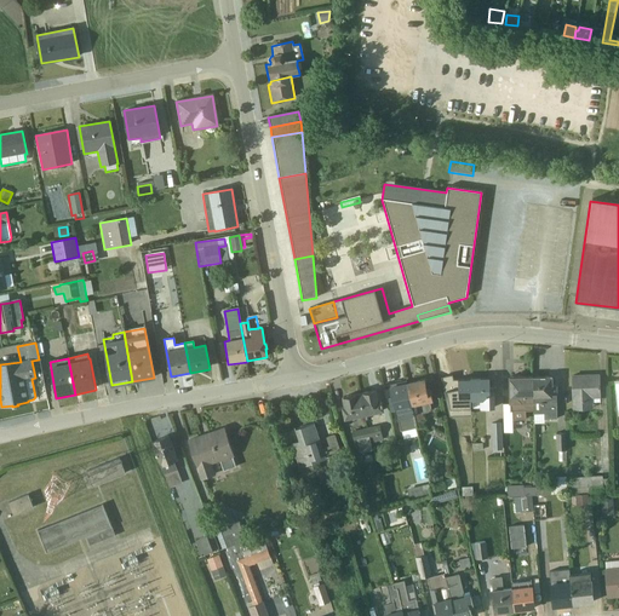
[(591,410),(600,409),(600,398),(599,375),(571,375),(572,410),(591,409),(591,410)]
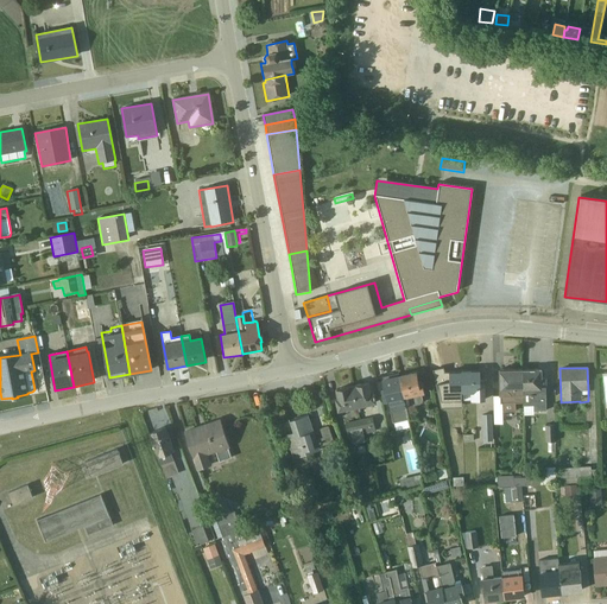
[(520,370),(522,402),(523,415),(533,415),(533,411),(545,411),(545,387),(545,379),(541,379),(541,369),(520,370)]
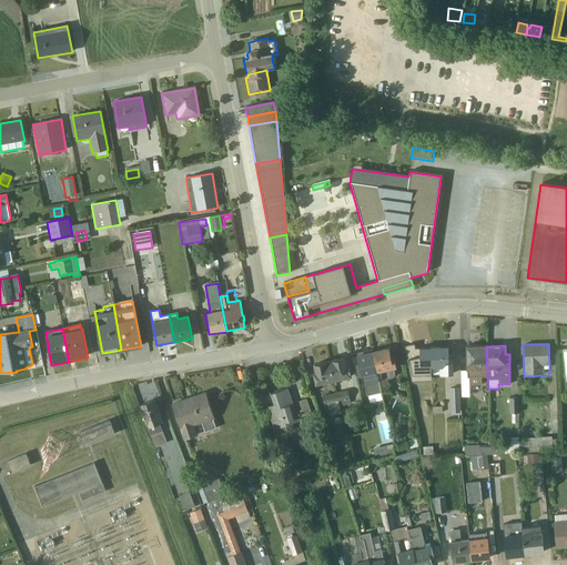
[(487,376),(486,346),(466,346),(465,347),(466,367),(467,379),(468,379),(468,385),(481,385),(481,377),(487,376)]
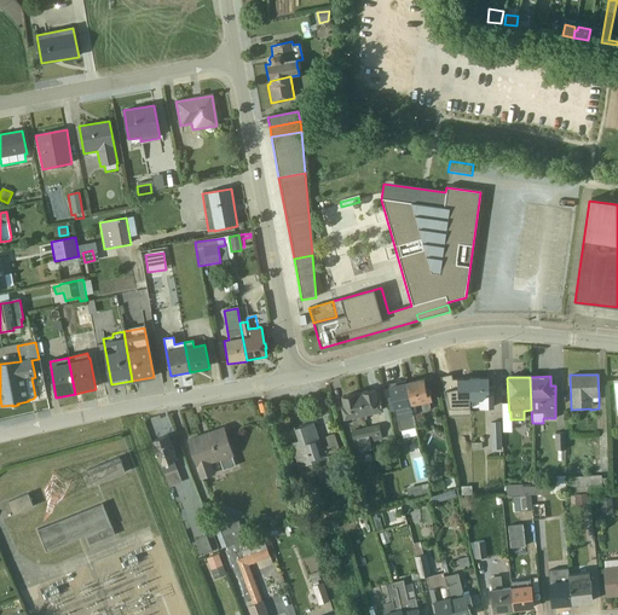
[(479,408),(492,408),(491,388),(487,388),(487,378),(469,379),(469,407),(479,407),(479,408)]
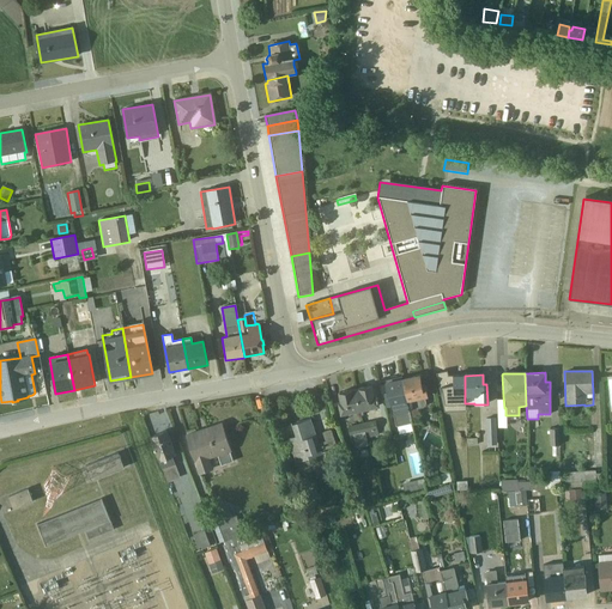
[(412,422),(412,424),(413,426),(420,424),(420,421),(418,408),(423,407),(425,403),(424,397),(426,397),(424,385),(420,385),(419,376),(401,381),(412,422)]
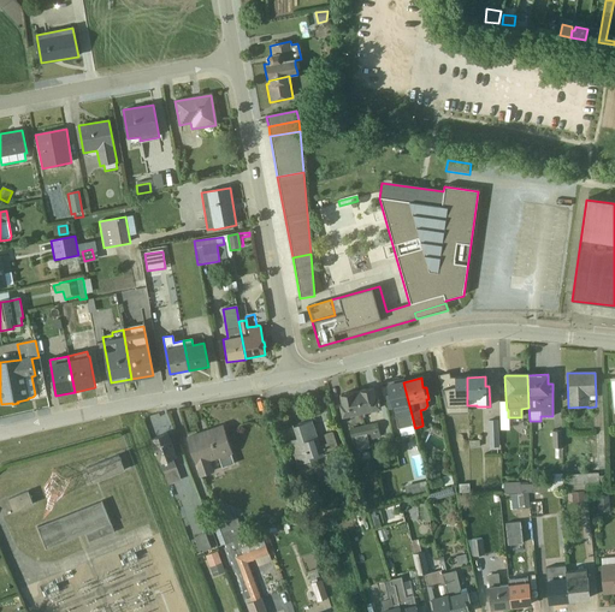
[(397,428),(414,425),(403,382),(397,382),(385,385),(388,394),(385,396),(389,409),(392,408),(397,428)]
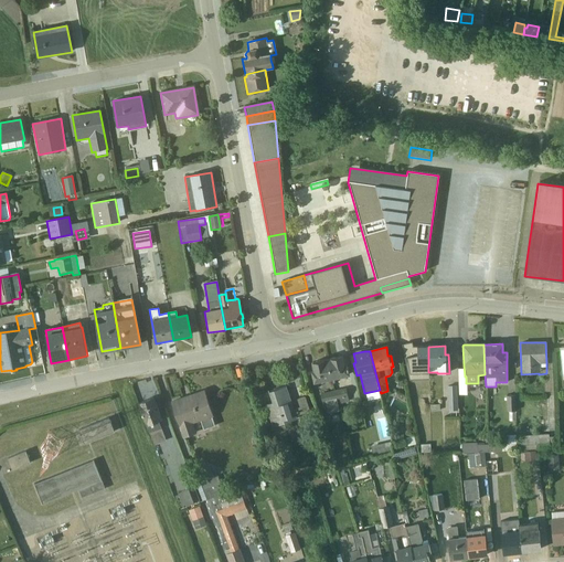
[(327,360),(332,380),(350,375),(348,363),(344,364),(343,357),(327,360)]
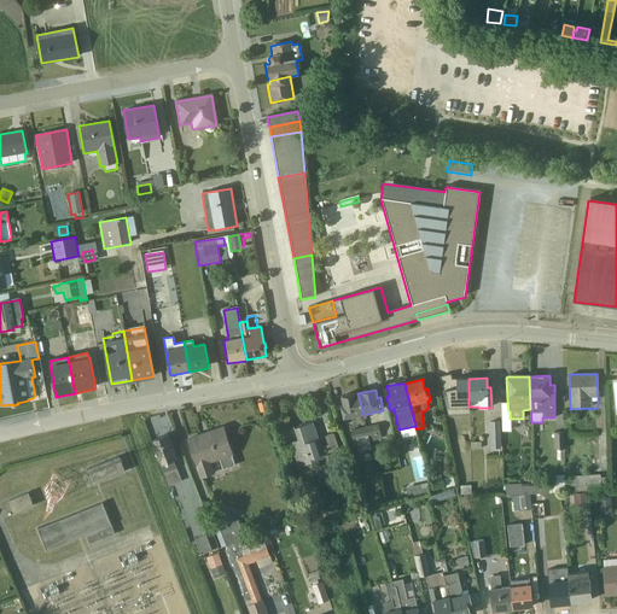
[(343,420),(364,415),(358,393),(339,397),(342,405),(339,407),(343,420)]
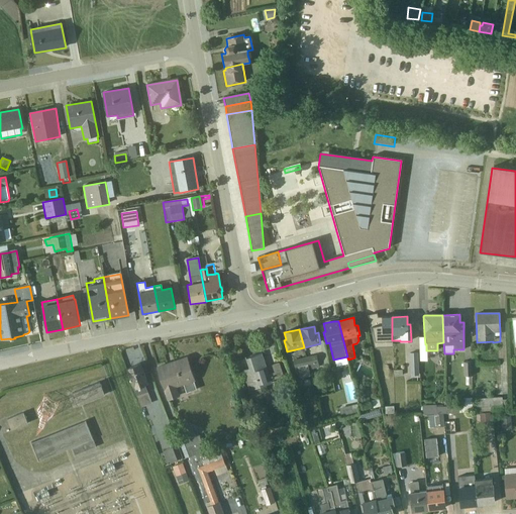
[(417,352),(409,352),(409,376),(411,377),(411,381),(416,381),(417,376),(418,376),(417,352)]
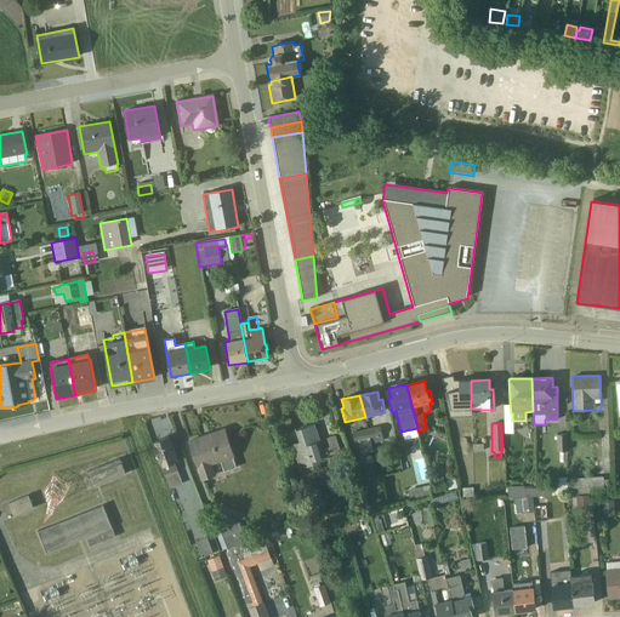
[(299,443),(291,445),(300,469),(326,460),(325,457),(340,452),(335,436),(325,439),(329,447),(322,450),(314,424),(295,430),(299,443)]
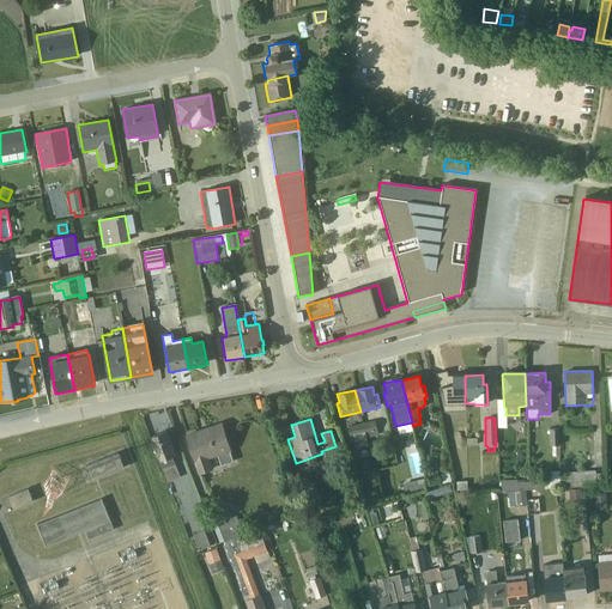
[(363,424),(367,438),(377,436),(375,421),(363,424)]
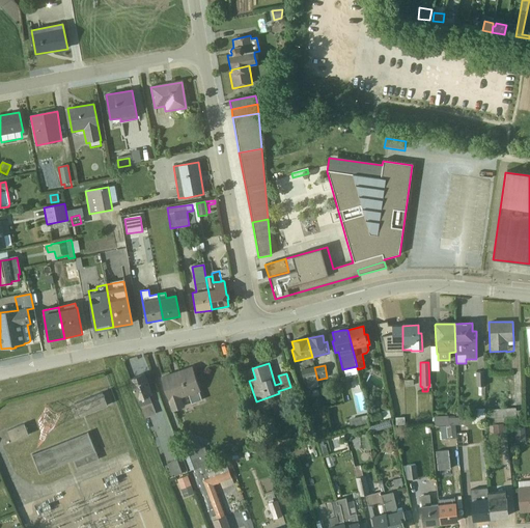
[(191,367),(161,378),(171,411),(185,407),(182,397),(188,395),(191,404),(202,400),(191,367)]
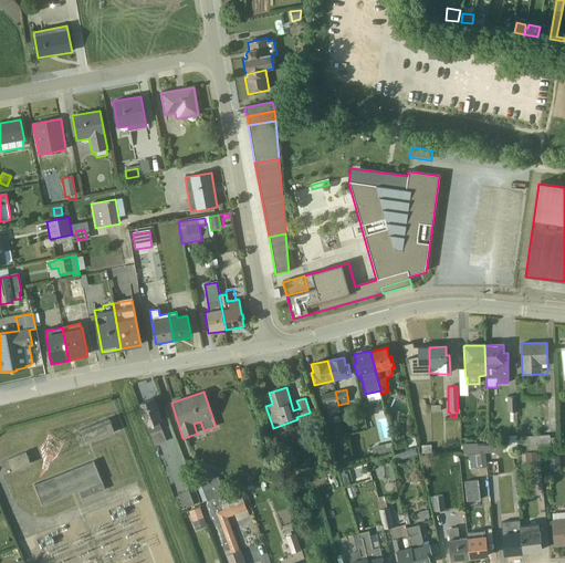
[(328,415),(339,412),(338,405),(335,392),(321,395),(323,404),(325,403),(328,415)]
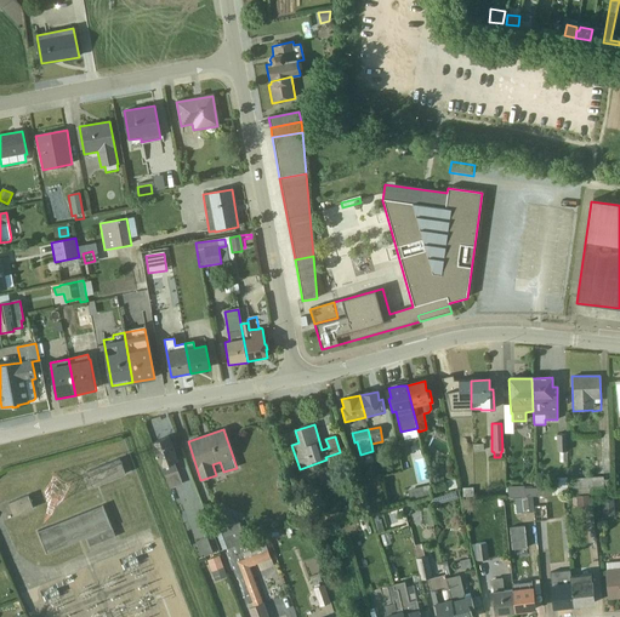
[(558,463),(567,462),(566,434),(556,434),(557,451),(558,451),(558,463)]
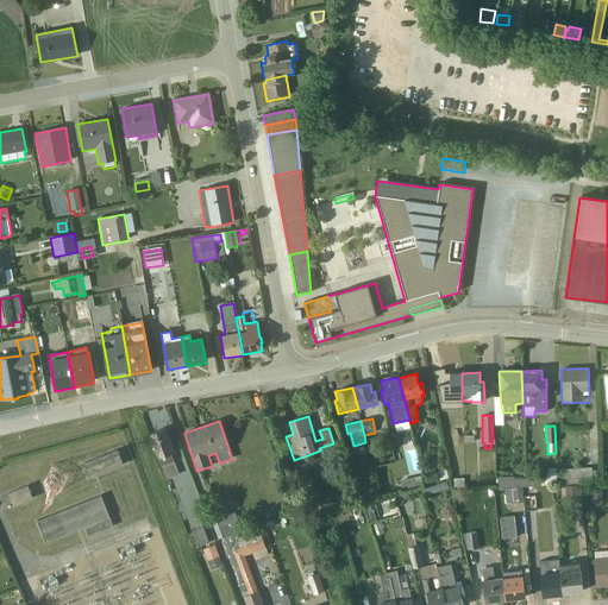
[(174,452),(165,429),(149,435),(165,479),(179,474),(170,453),(174,452)]
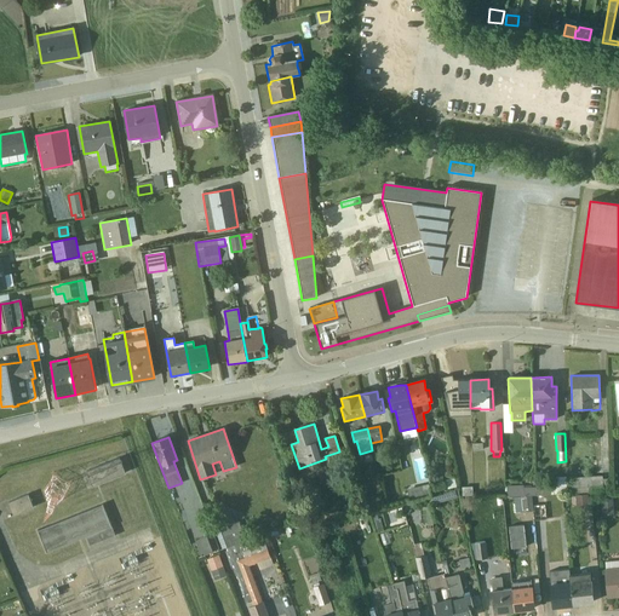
[(86,471),(92,487),(125,473),(119,459),(86,471)]
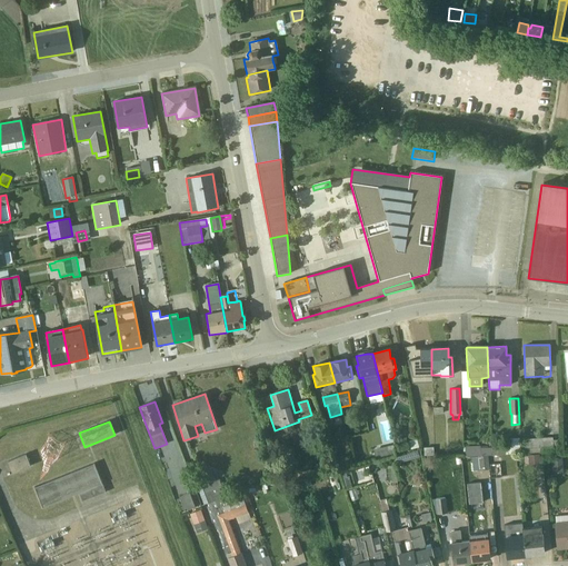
[(336,438),(342,436),(340,429),(334,433),(336,438)]
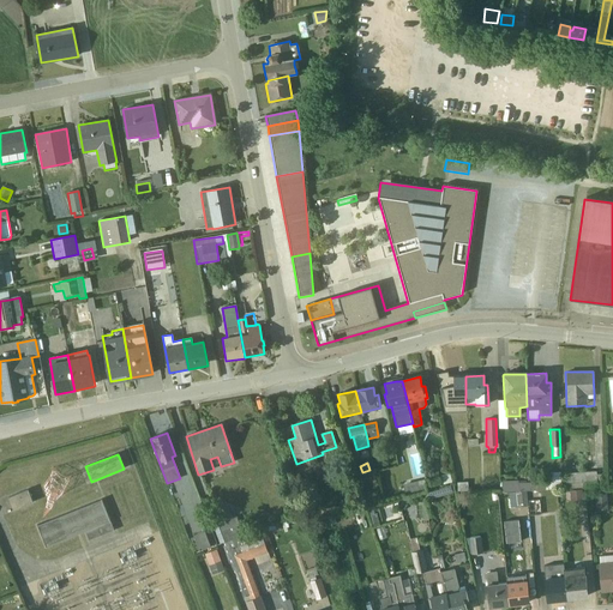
[(530,483),(532,490),(552,489),(551,488),(560,488),(560,471),(551,472),(551,481),(530,483)]
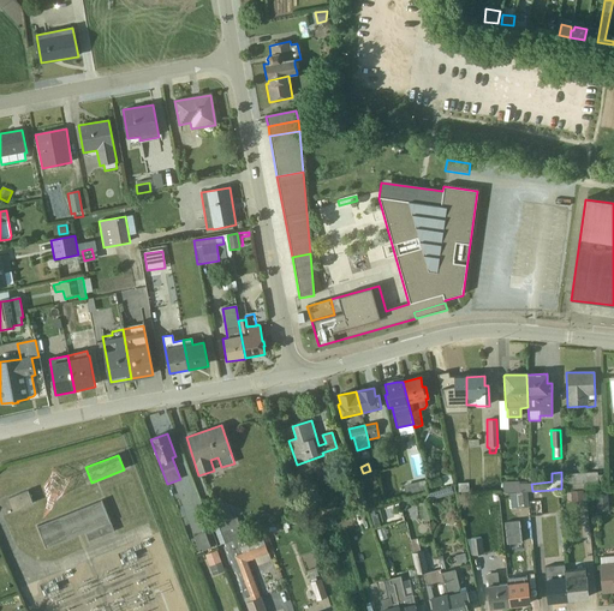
[(567,490),(606,486),(604,474),(597,474),(597,472),(566,474),(567,490)]
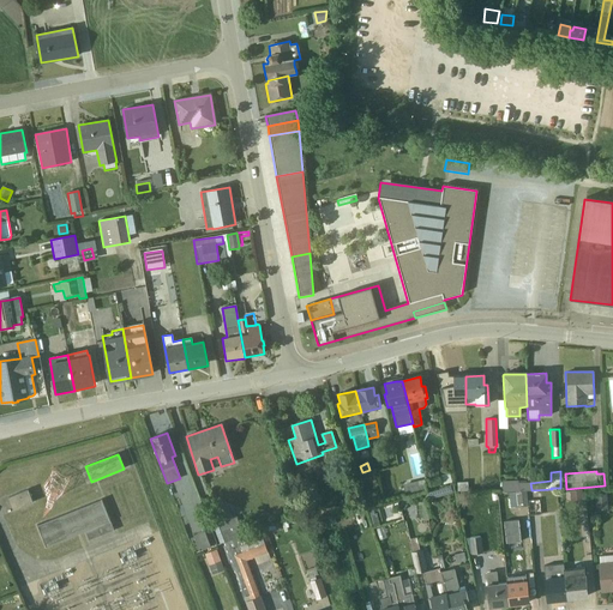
[(406,495),(426,490),(424,482),(403,487),(406,495)]
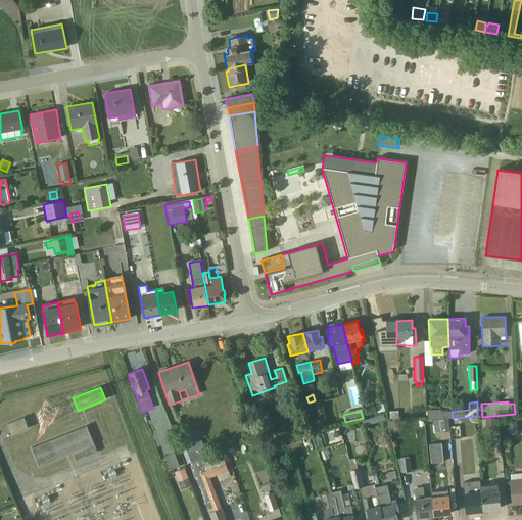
[(447,419),(453,418),(452,412),(440,412),(440,411),(426,411),(427,420),(447,419)]
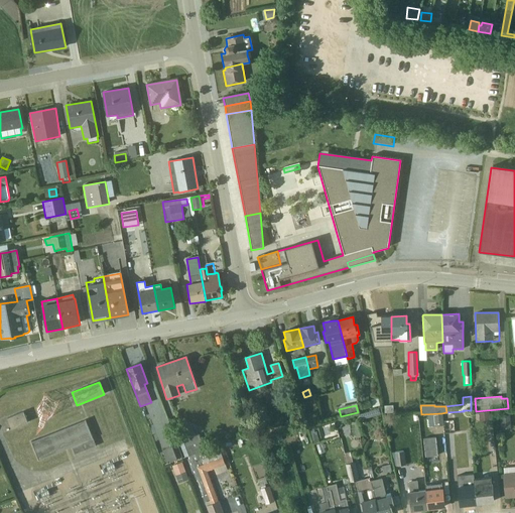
[(378,408),(359,414),(361,420),(380,414),(378,408)]
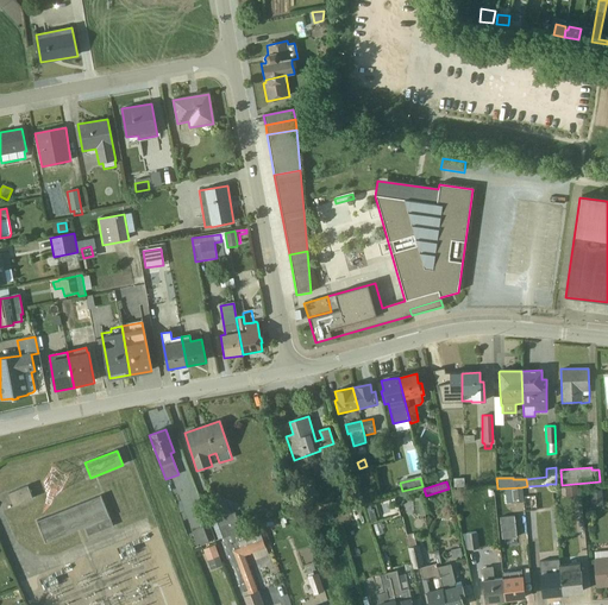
[(7,493),(13,505),(32,498),(27,485),(7,493)]
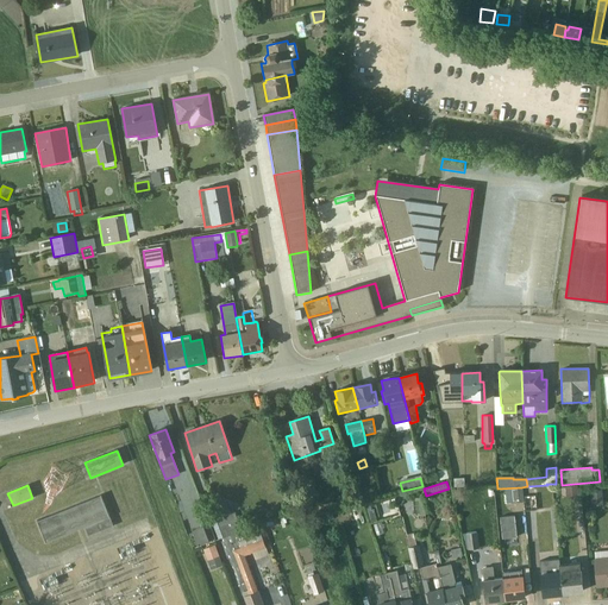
[(565,498),(577,497),(576,485),(564,486),(565,498)]
